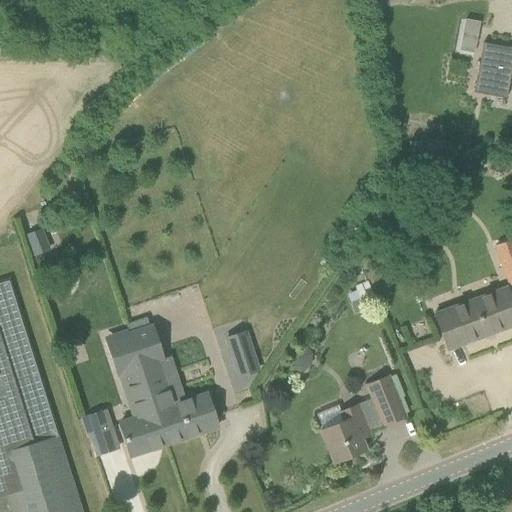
[(478,22),(465,20),(459,51),(473,53),(478,22)]
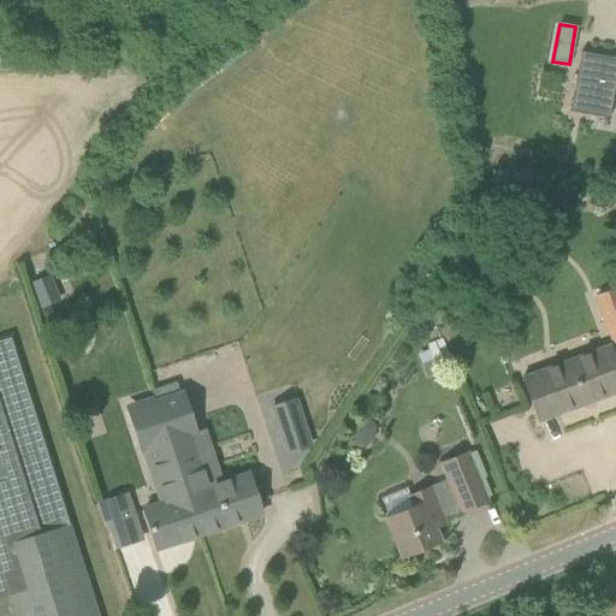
[(611,75),(615,54),(580,48),(569,107),(588,111),(590,100),(606,104),(610,83),(608,83),(609,73),(611,75)]
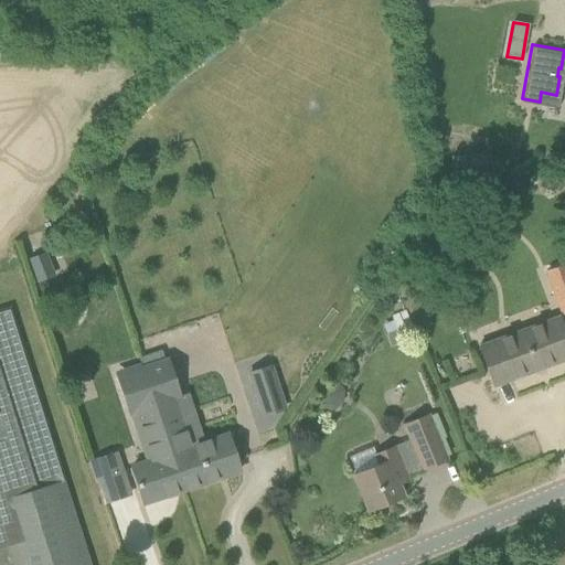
[(459,155),(459,156),(459,174),(491,174),(491,155),(459,155)]
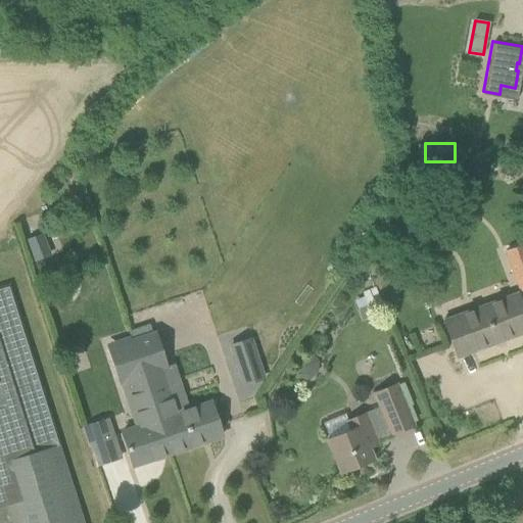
[(42,235),(28,241),(36,260),(50,255),(42,235)]
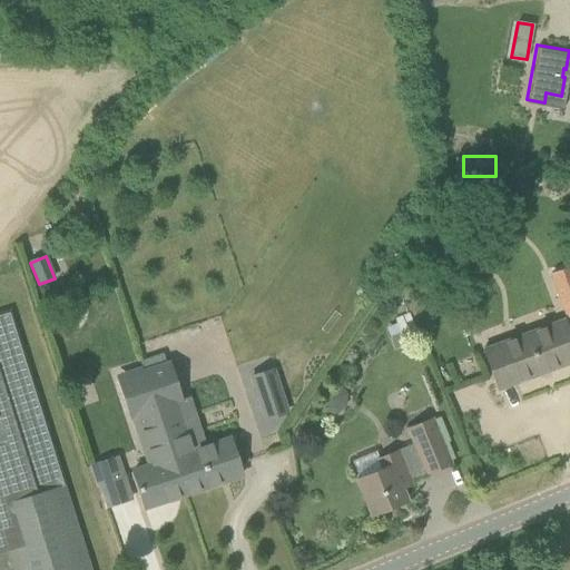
[(569,284),(569,267),(550,275),(556,290),(569,284)]
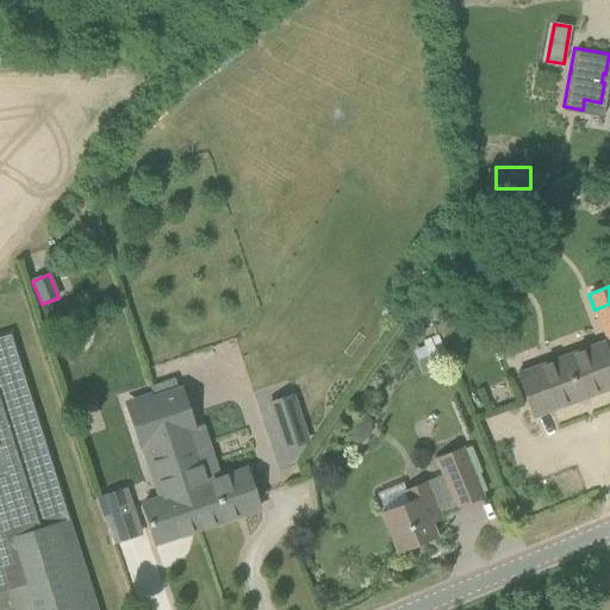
[(609,387),(609,362),(603,344),(518,375),(534,416),(609,387)]
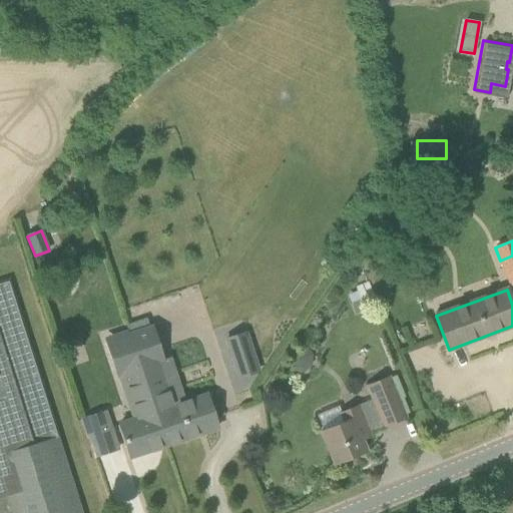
[(81,512),(20,316),(0,322),(0,512),(81,512)]
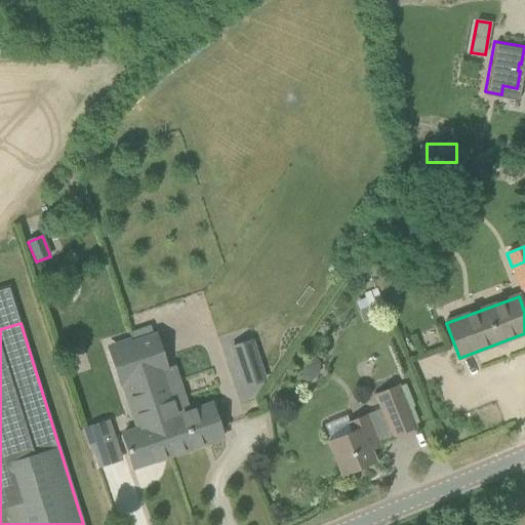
[(156,336),(132,345),(142,374),(143,374),(170,455),(224,438),(212,405),(176,417),(161,370),(167,368),(156,336)]
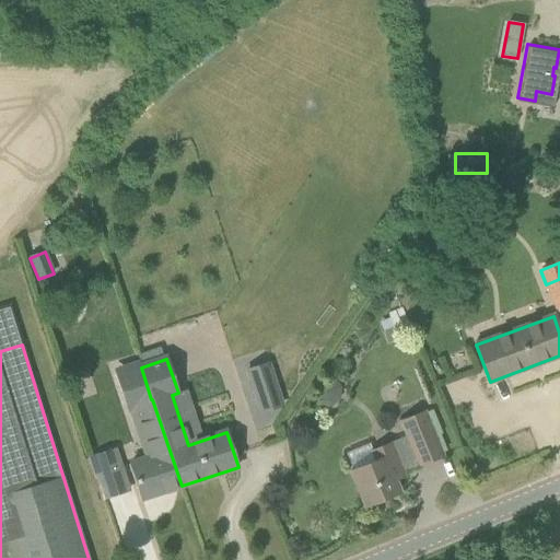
[(268,362),(248,369),(261,410),(282,404),(268,362)]
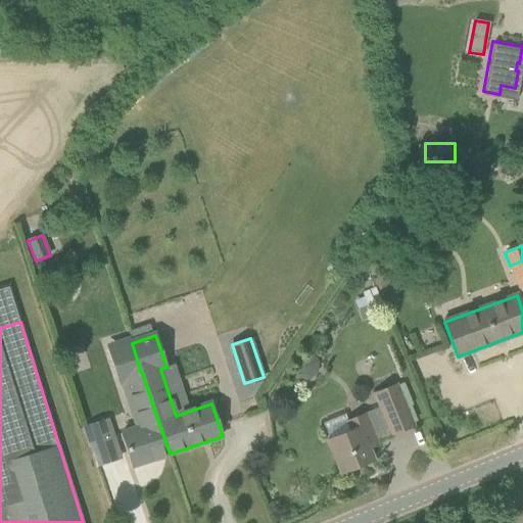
[(142,373),(141,373),(132,343),(109,350),(120,382),(125,380),(141,427),(122,433),(133,466),(170,454),(142,373)]
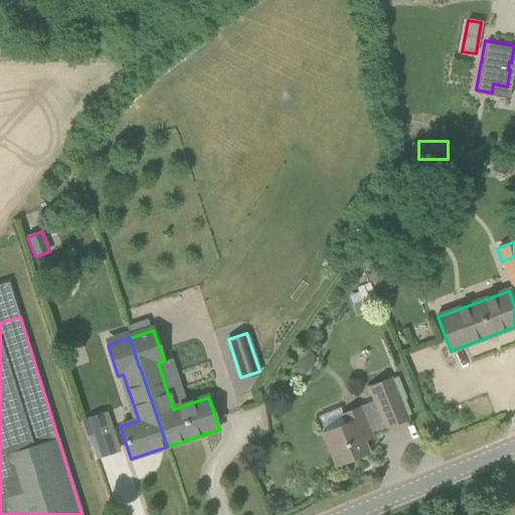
[(369,386),(385,428),(406,419),(388,378),(369,386)]
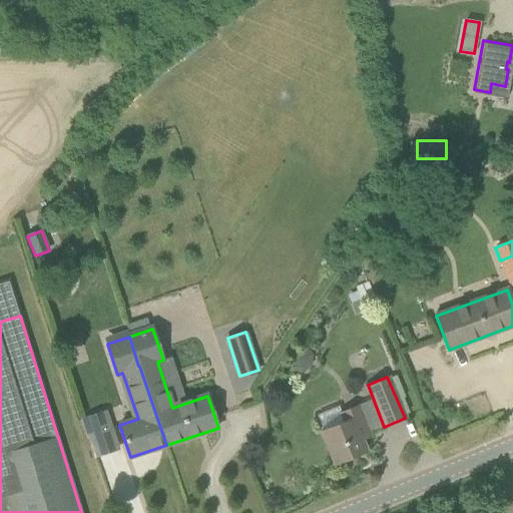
[(370,437),(358,407),(341,414),(339,407),(316,416),(336,464),(365,451),(361,440),(370,437)]
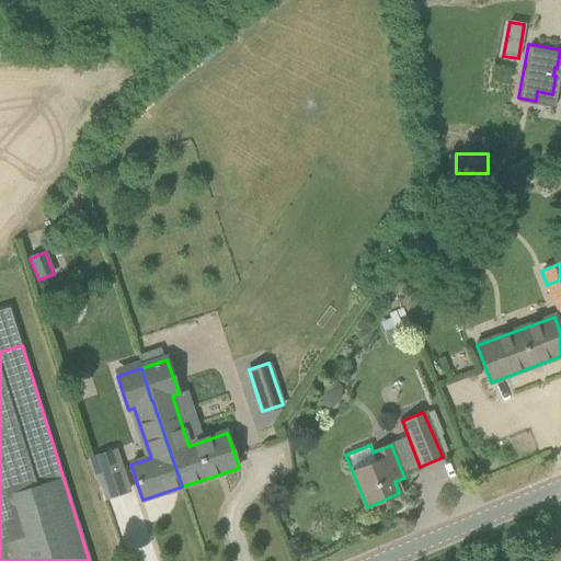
[(121,468),(115,449),(88,459),(93,477),(121,468)]
